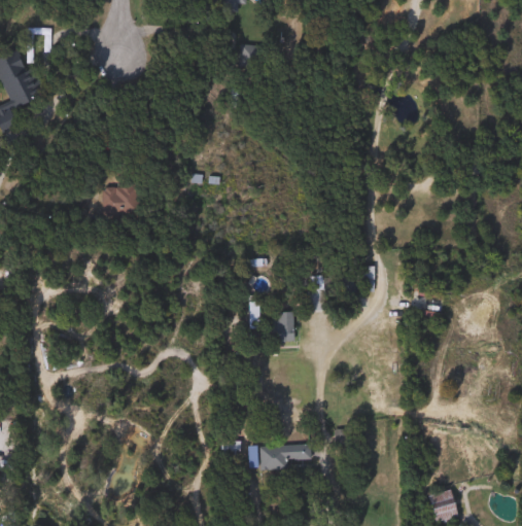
[(238,0),(238,10),(214,10),(214,0),(238,0)]
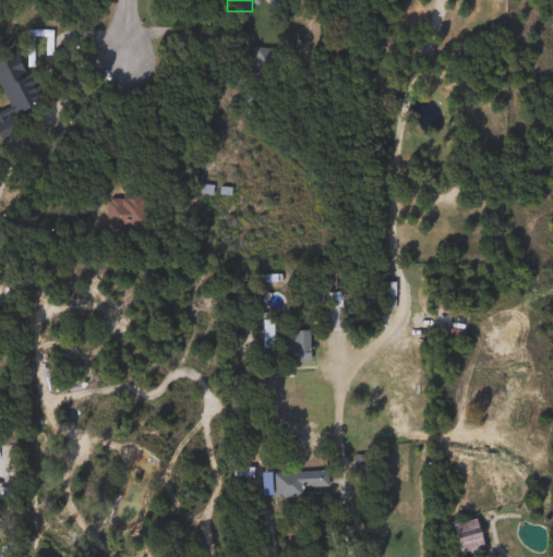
[(279,47),(278,72),(253,71),(254,46),(279,47)]
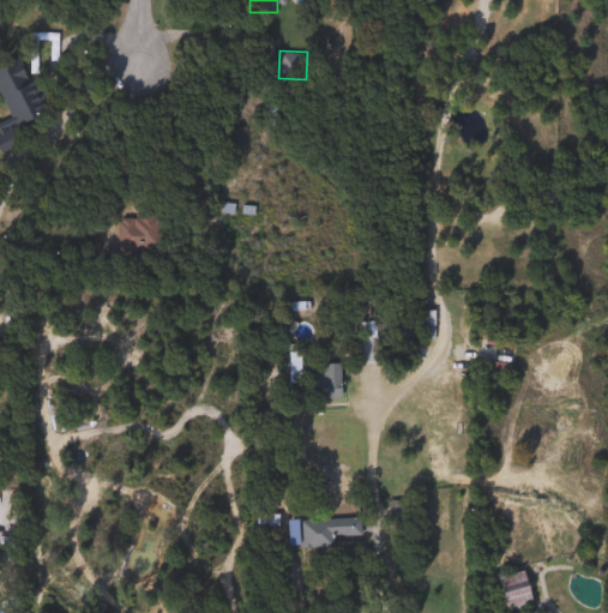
[(26,144),(4,154),(0,144),(0,122),(11,119),(0,90),(0,66),(20,58),(30,82),(36,79),(49,112),(19,124),(26,144)]
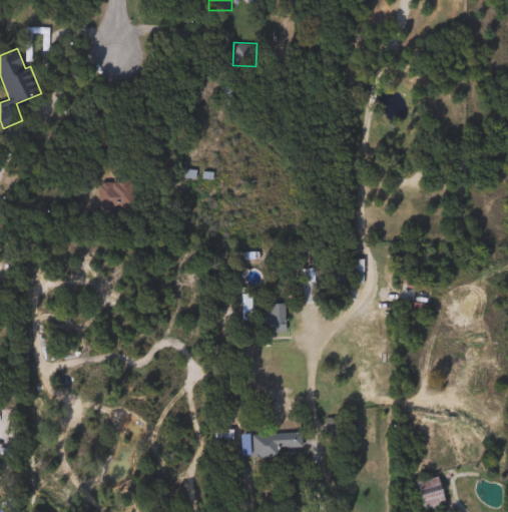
[(231,82),(232,101),(224,102),(224,82),(231,82)]
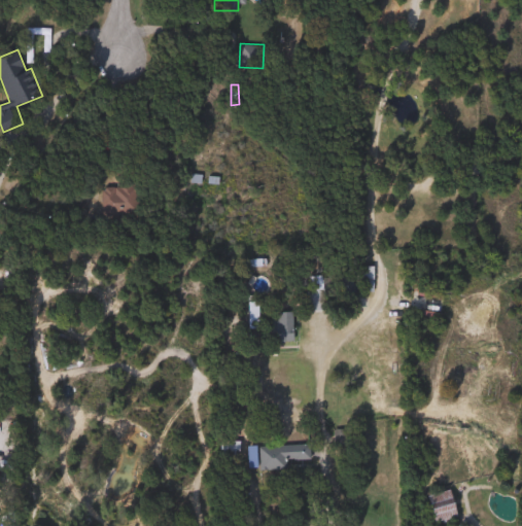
[(103,184),(138,185),(137,218),(102,217),(103,184)]
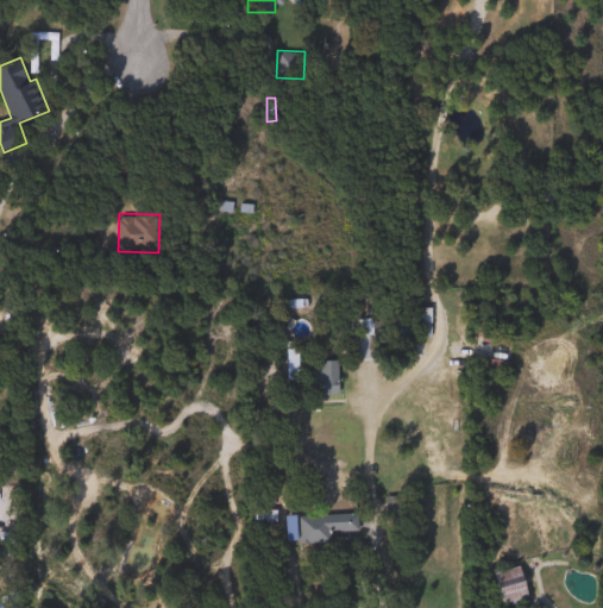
[(432,334),(418,334),(418,306),(432,306),(432,334)]
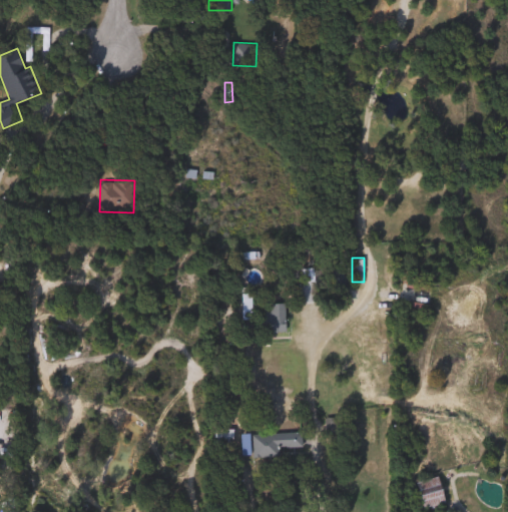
[(287,303),(287,332),(254,332),(254,306),(271,306),(271,303),(287,303)]
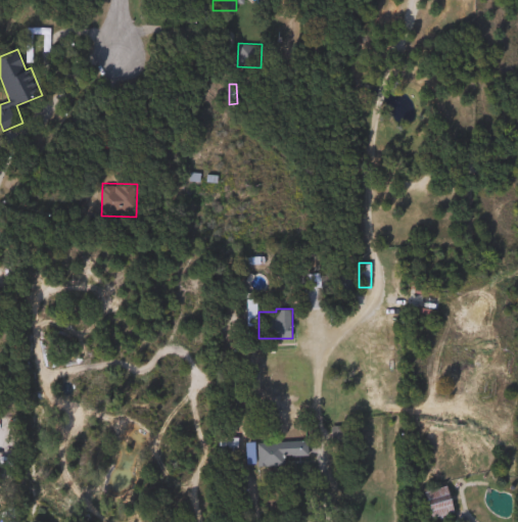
[(221,452),(221,436),(239,436),(239,452),(221,452)]
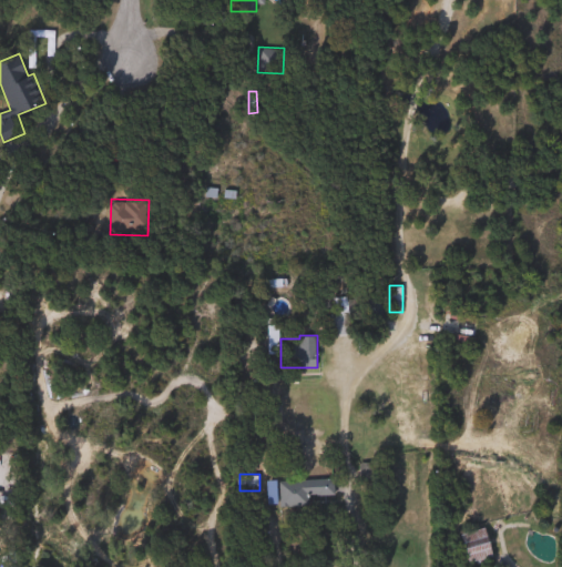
[(281,506),(281,479),(334,479),(334,495),(310,495),(310,506),(281,506)]
